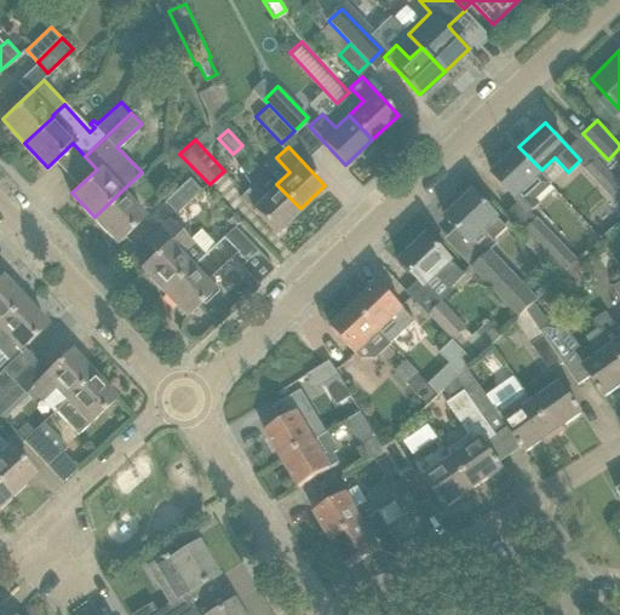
[(541,170),(518,147),(493,172),(528,210),(540,197),(538,195),(552,182),(541,170)]
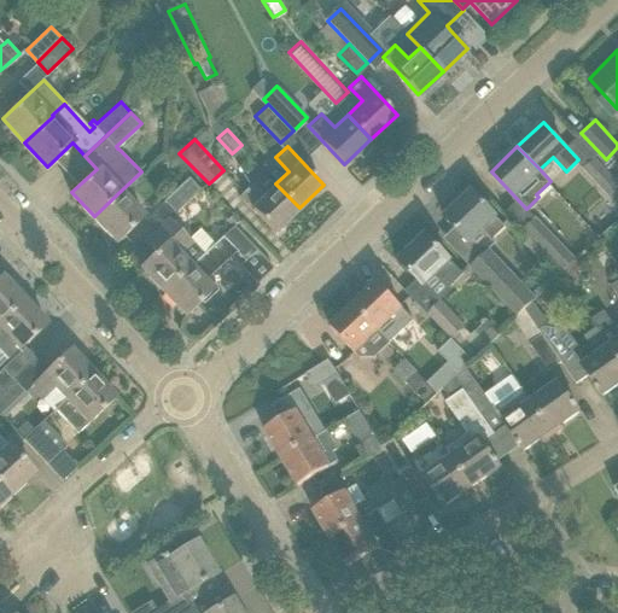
[(617,175),(607,165),(606,167),(595,155),(583,165),(583,167),(617,204),(617,175)]
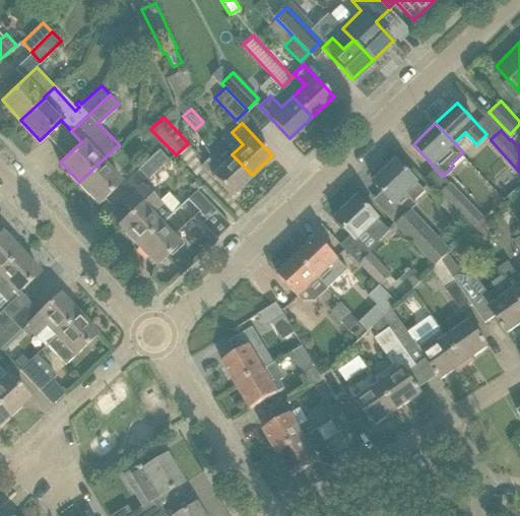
[(138,167),(148,178),(169,157),(159,147),(138,167)]
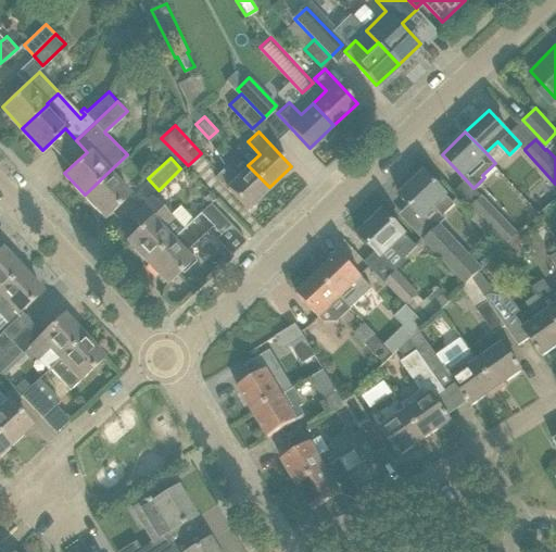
[(269,187),(248,165),(238,174),(226,162),(214,173),(247,208),(269,187)]
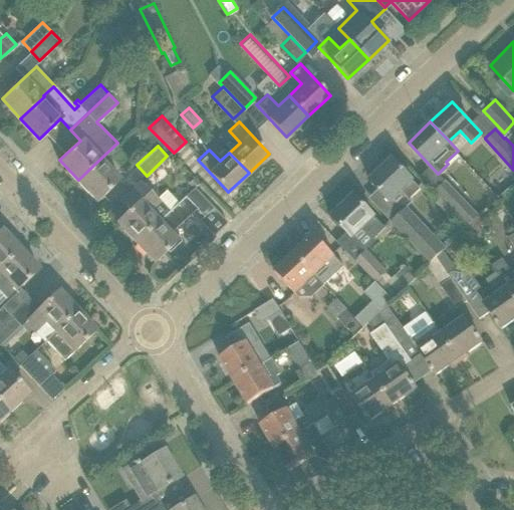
[(369,179),(390,200),(403,187),(411,195),(420,186),(393,157),(369,179)]
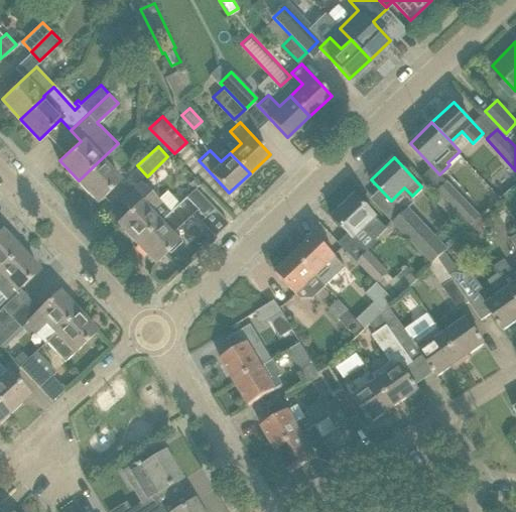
[(102,158),(79,180),(97,201),(121,177),(102,158)]
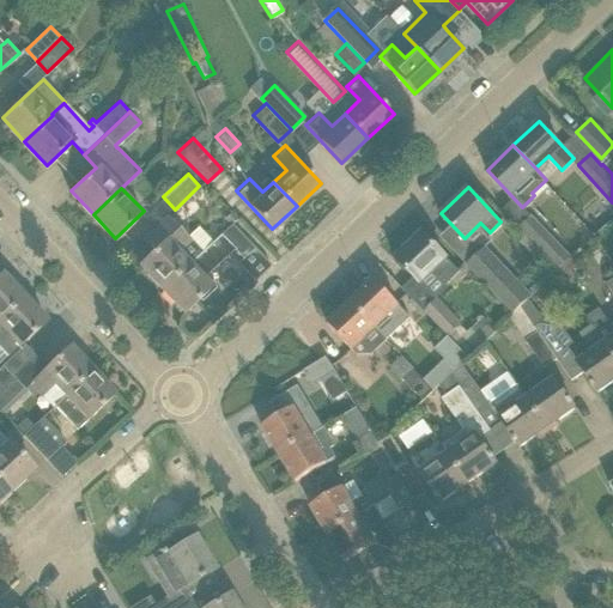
[(139,263),(162,287),(202,249),(168,213),(144,236),(155,249),(139,263)]
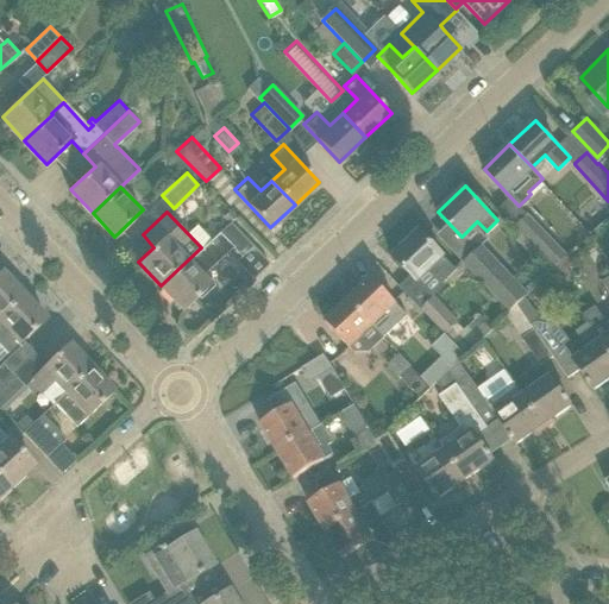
[(515,224),(554,265),(567,253),(527,212),(515,224)]
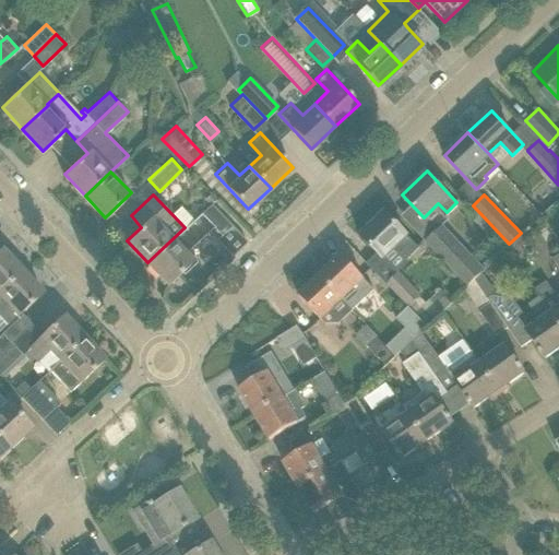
[(185,227),(147,262),(167,284),(181,270),(183,272),(198,260),(187,248),(212,224),(222,234),(232,224),(211,203),(185,227)]
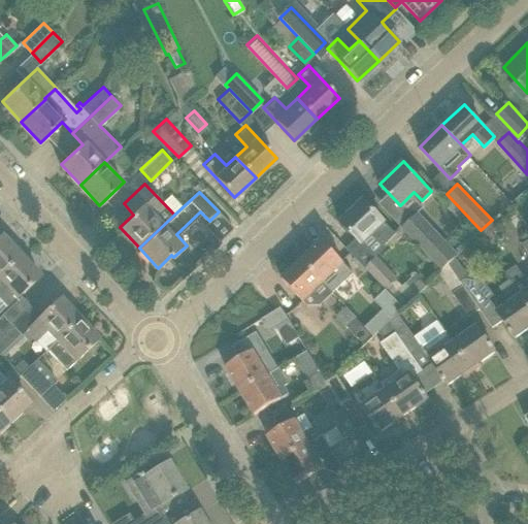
[(340,221),(355,235),(360,241),(372,230),(384,242),(395,231),(364,198),(340,221)]
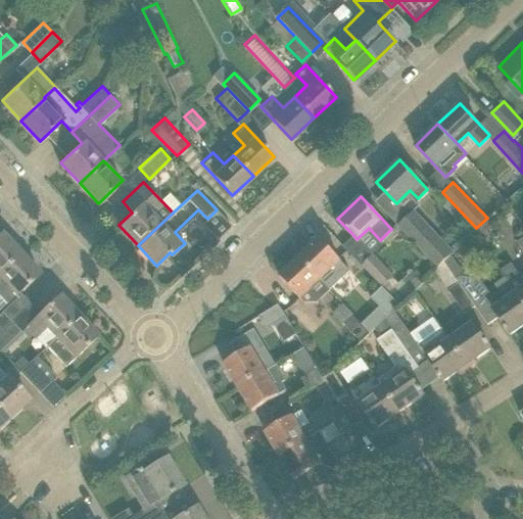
[(398,224),(437,266),(455,250),(415,208),(398,224)]
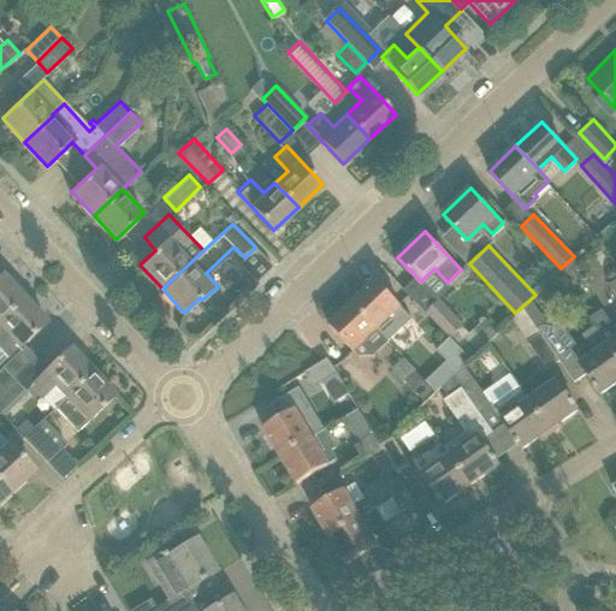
[(0,318),(24,296),(3,272),(0,273),(0,318)]
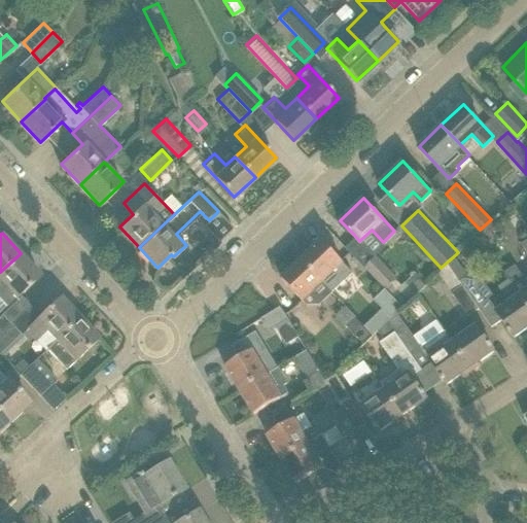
[(321,238),(302,257),(322,279),(343,259),(321,238)]
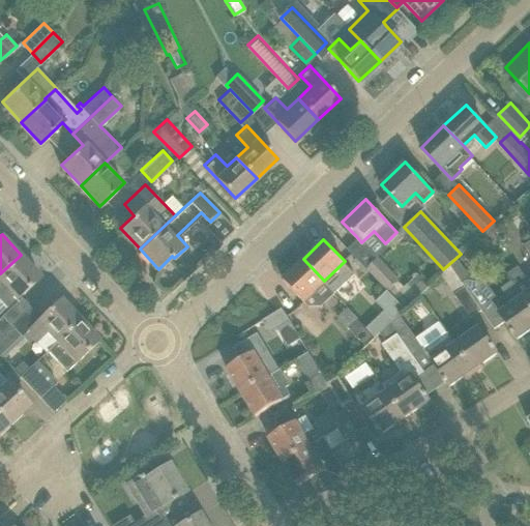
[(0,298),(7,307),(40,275),(21,255),(0,273),(0,298)]
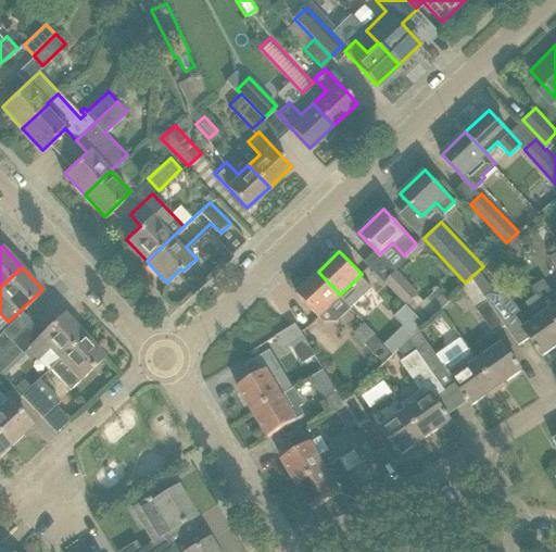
[(406,303),(407,303),(419,292),(395,270),(384,280),(406,303)]
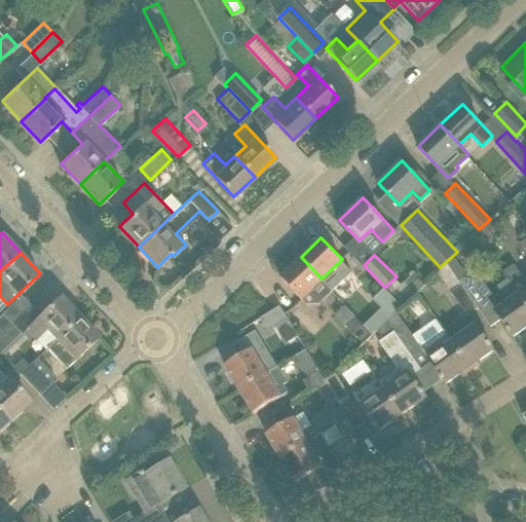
[(513,333),(525,324),(525,302),(508,276),(497,285),(508,300),(496,307),(485,294),(490,292),(480,278),(477,281),(468,271),(465,273),(453,256),(447,262),(478,305),(490,324),(500,318),(508,327),(506,328),(510,331),(511,330),(513,333)]
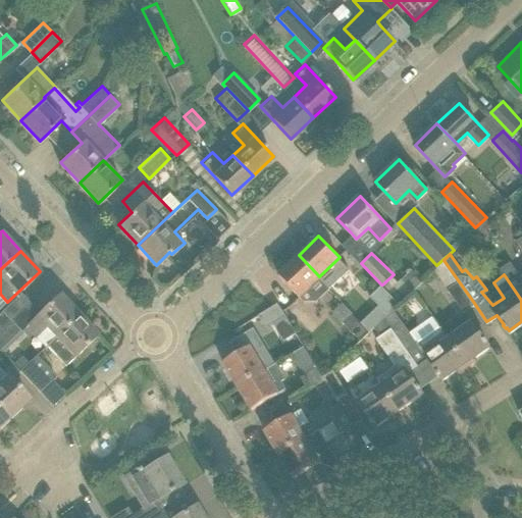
[(319,276),(299,255),(278,273),(299,295),(319,276)]
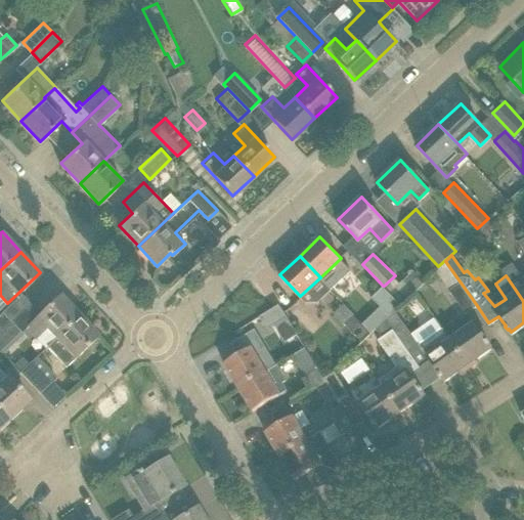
[(465,312),(476,304),(445,261),(435,269),(465,312)]
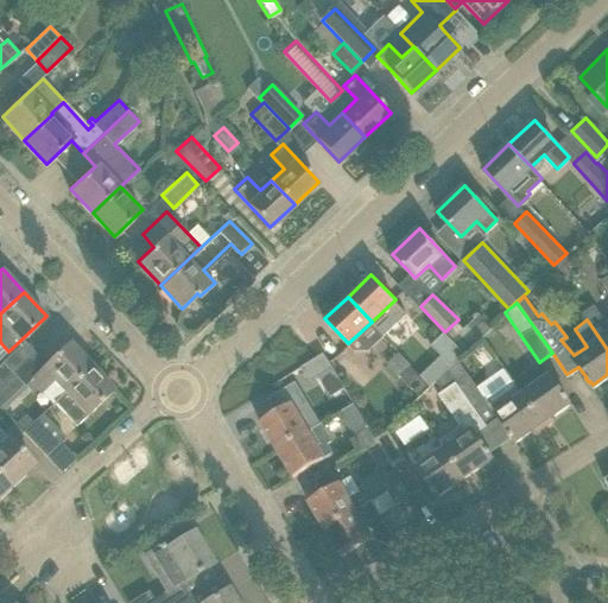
[(581,312),(587,319),(607,349),(607,322),(595,303),(581,312)]
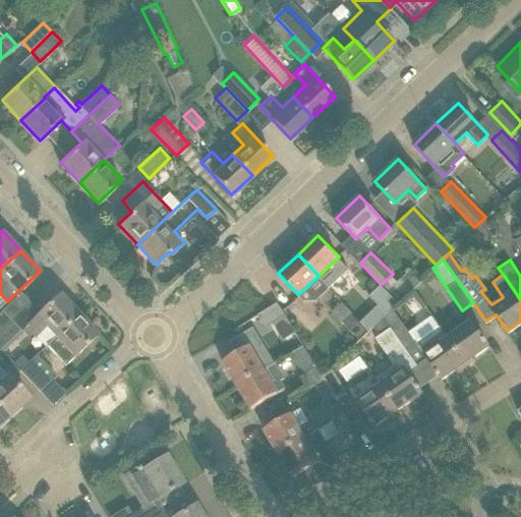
[(387,289),(398,300),(420,280),(409,268),(387,289)]
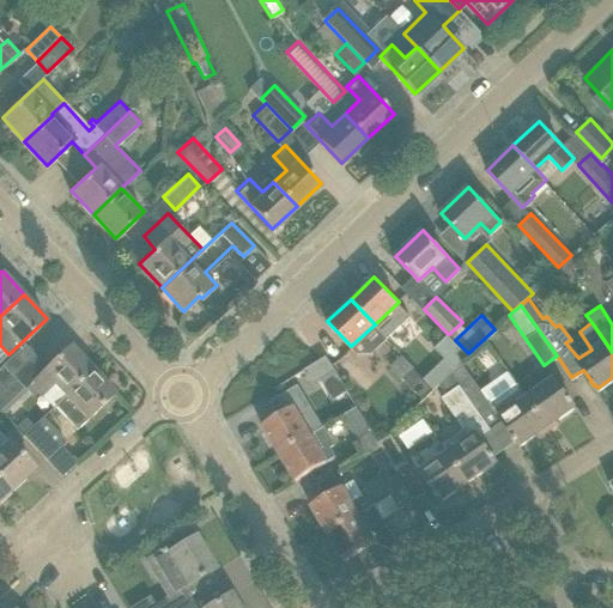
[(448,334),(435,346),(445,357),(455,368),(462,362),(468,354),(455,340),(449,334),(448,334)]
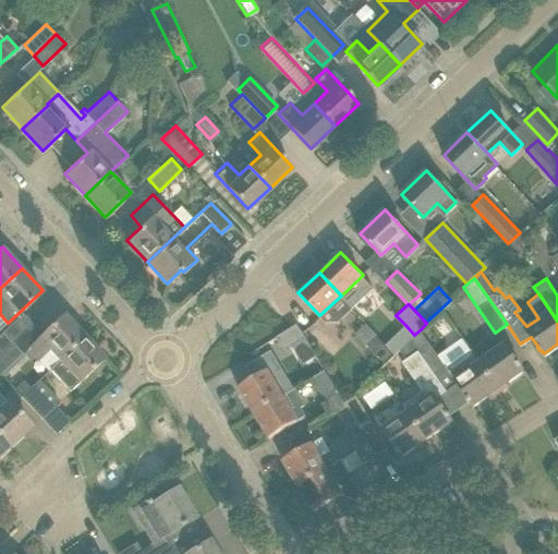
[(48,348),(59,358),(59,359),(84,335),(64,313),(39,337),(28,347),(38,358),(48,348)]
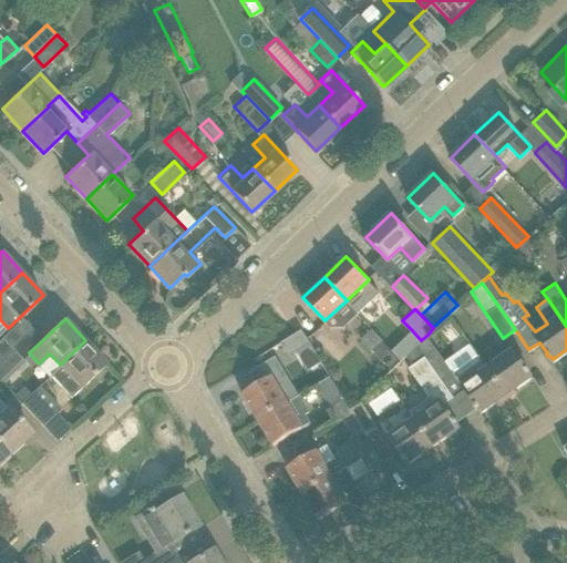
[(301,327),(280,340),(288,354),(309,340),(301,327)]
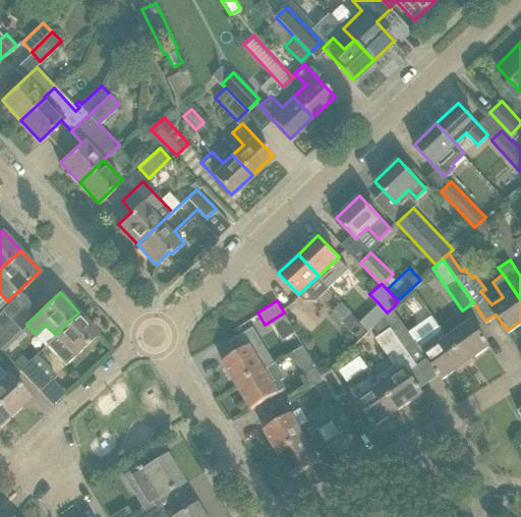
[(358,317),(342,300),(332,310),(359,339),(368,330),(357,319),(358,317)]
